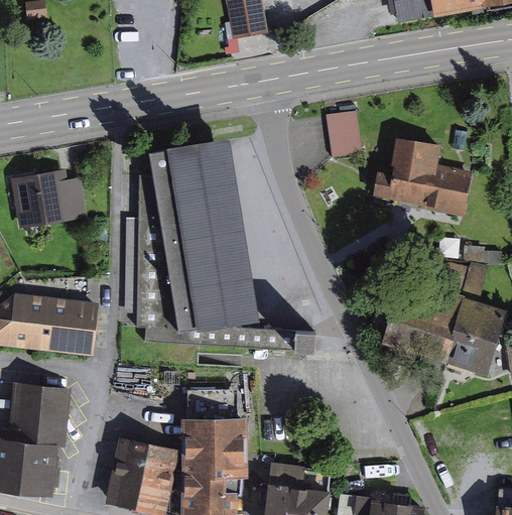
[(257,0),(222,0),(230,40),(263,34),(257,0)]
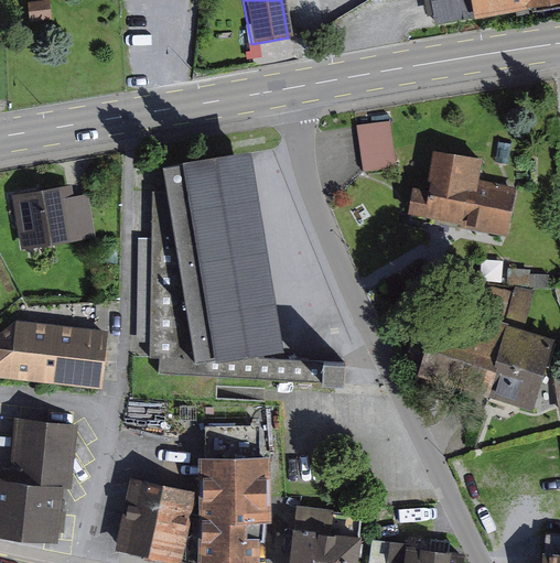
[(559,4),(559,0),(431,0),(437,25),(559,4)]
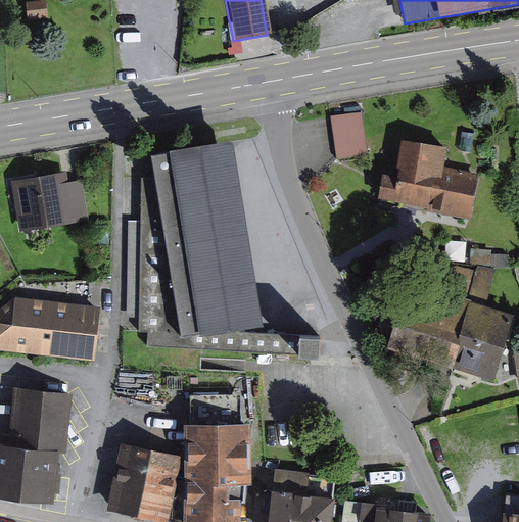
[(364,115),(333,119),(336,139),(338,162),(369,159),(364,115)]
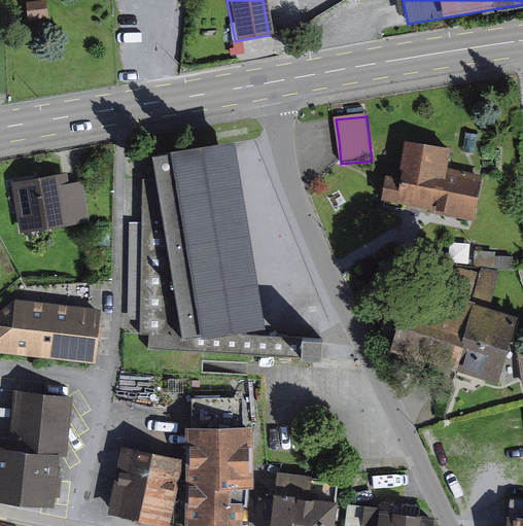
[(407,140),(398,179),(385,177),(381,201),(476,218),(484,176),(448,169),(452,148),(407,140)]
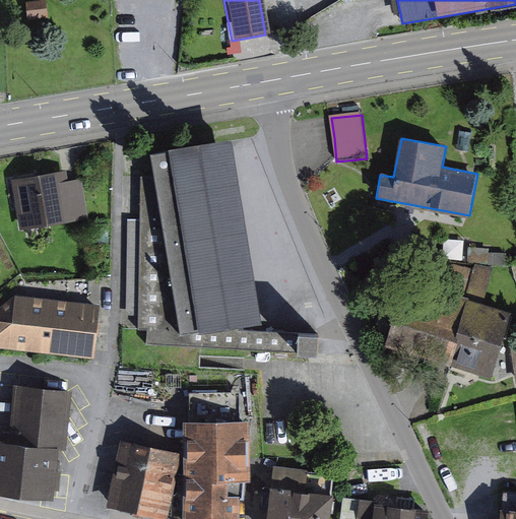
[(247,252),(231,145),(150,159),(153,180),(137,181),(134,333),(142,333),(142,345),(313,358),(313,337),(259,334),(247,252)]
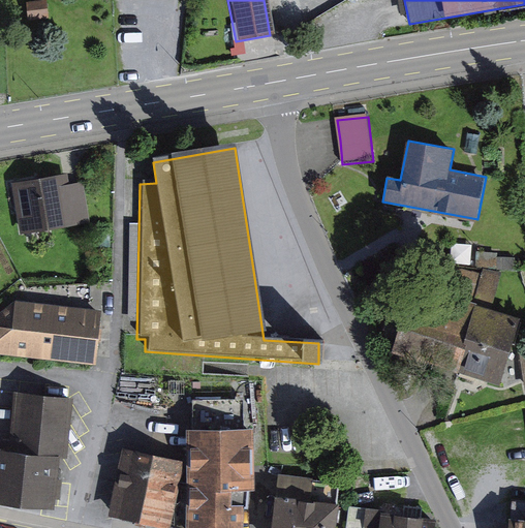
[(68,174),(11,183),(20,235),(90,223),(84,182),(69,184),(68,174)]
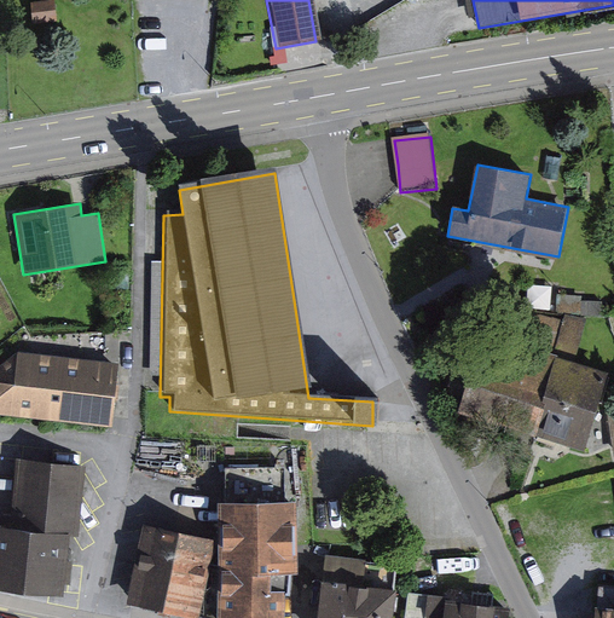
[(607,371),(478,330),(453,405),(583,446),(607,371)]
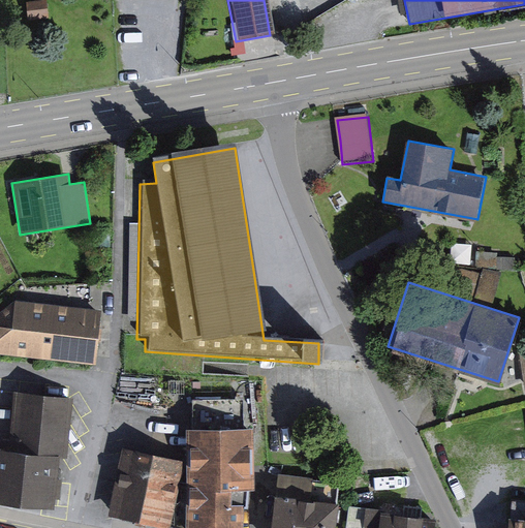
[(0,354),(96,366),(101,311),(14,301),(0,312),(0,354)]
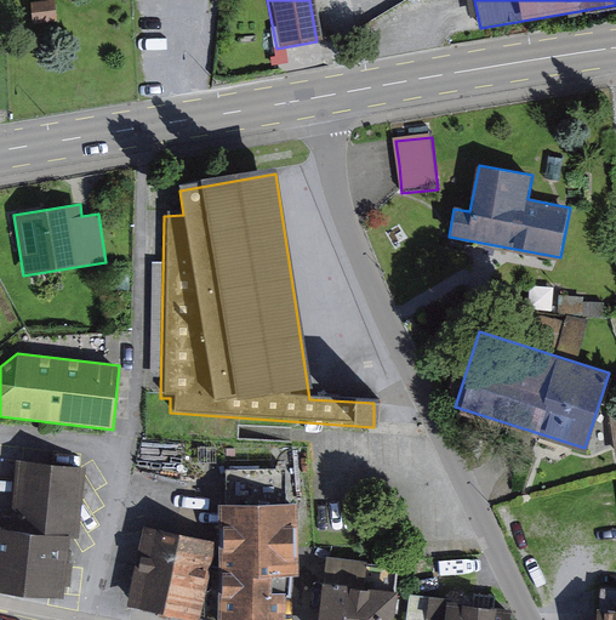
[(16,461),(9,529),(68,536),(78,536),(85,468),(16,461)]
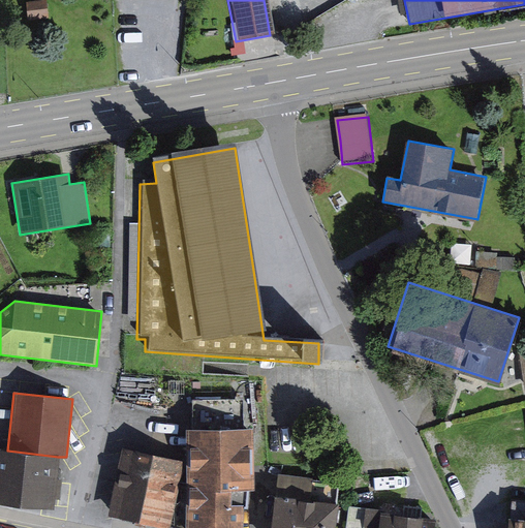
[(252,429),(184,430),(185,491),(232,490),(253,490),(252,429)]
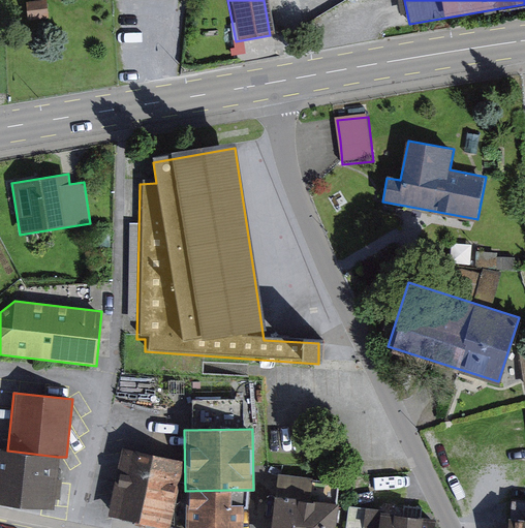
[(122,448),(107,517),(160,527),(168,527),(183,462),(122,448)]
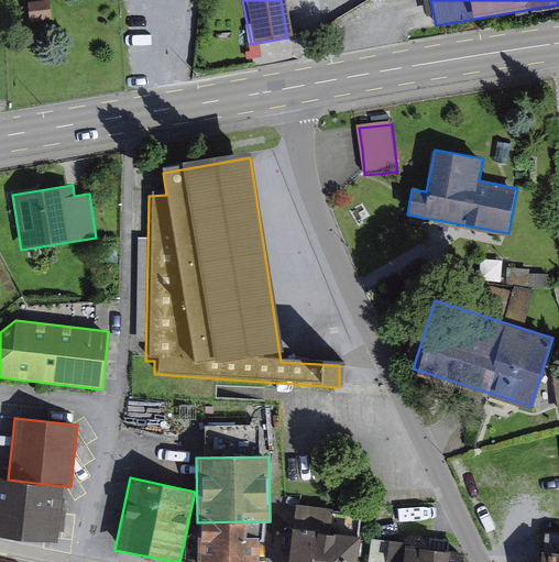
[(0,536),(56,542),(62,486),(8,480),(0,478),(0,536)]
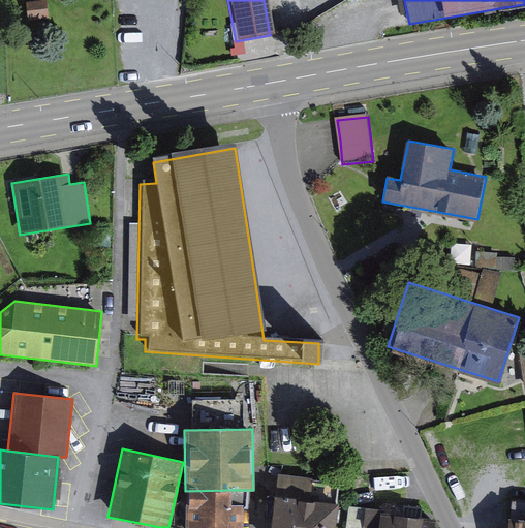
[(277,475),(275,497),(336,504),(338,483),(277,475)]
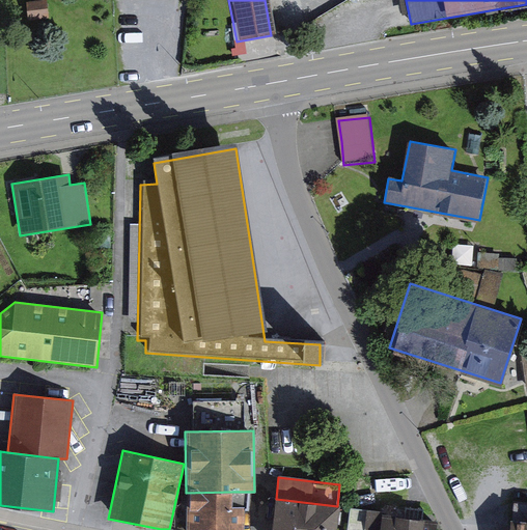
[(242,529),(243,507),(231,507),(232,492),(186,493),(184,529),(242,529)]
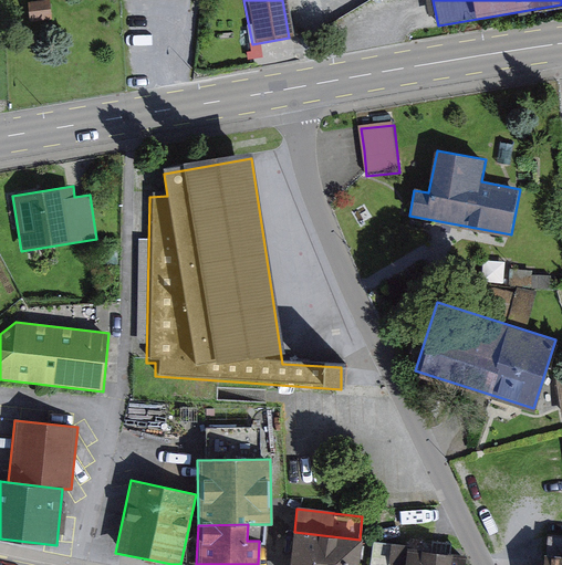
[(294,532),(292,532),(288,564),(357,564),(361,540),(360,540),(294,532)]
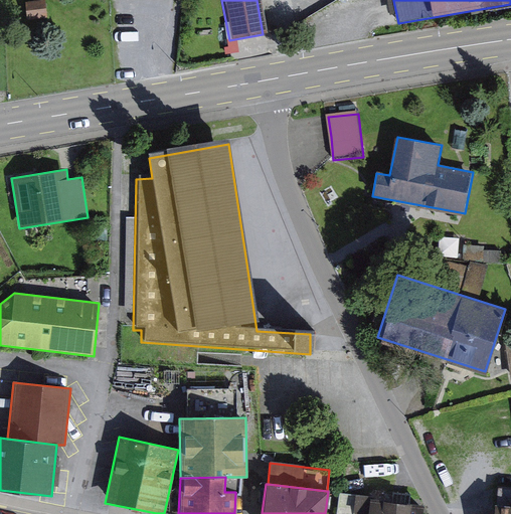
[(510,513),(510,491),(499,490),(495,513),(510,513)]
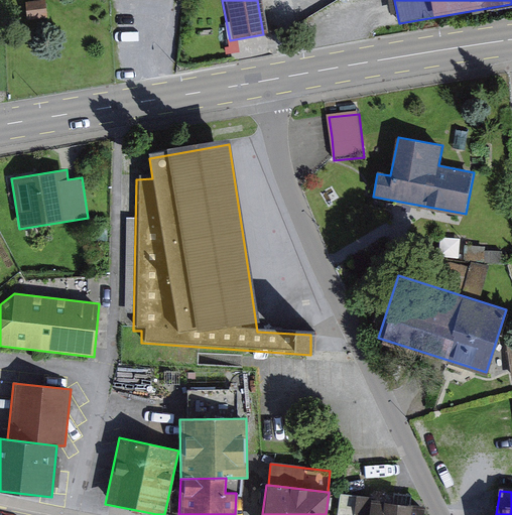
[(368,514),(371,500),(340,496),(337,514),(368,514)]
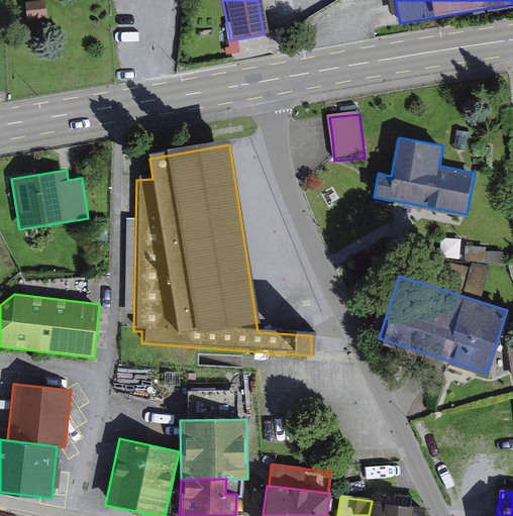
[(424,515),(425,508),(372,501),(369,515),(424,515)]
